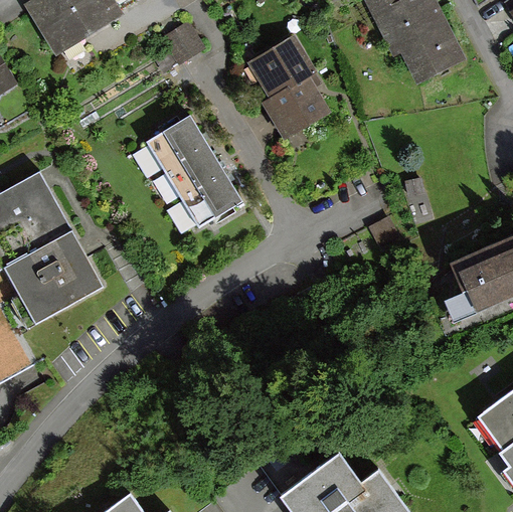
[(36,0),(30,4),(59,51),(121,13),(113,0),(36,0)]
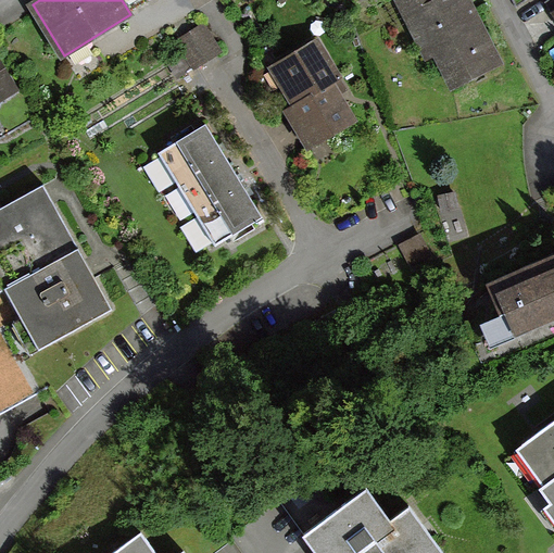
[(501,61),(469,0),(435,0),(400,0),(426,50),(436,46),(455,84),(501,61)]
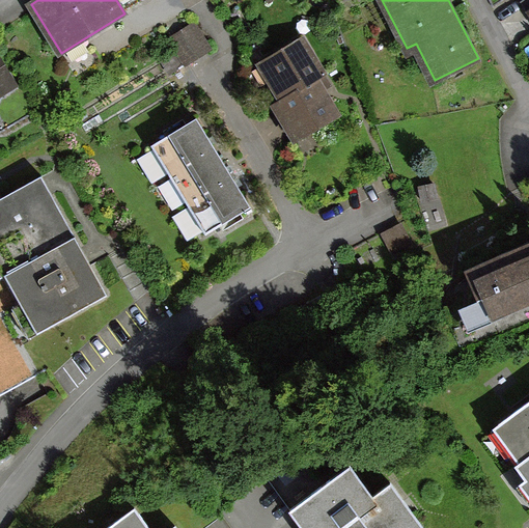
[(193,20),(164,36),(183,66),(211,50),(193,20)]
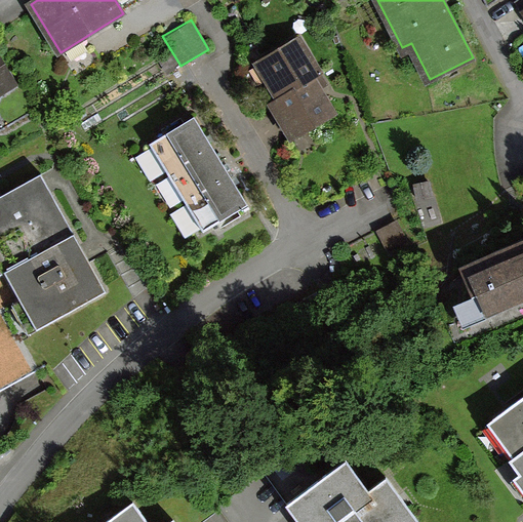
[(250,64),(273,99),(291,88),(293,91),(316,78),(322,74),(298,34),(250,64)]
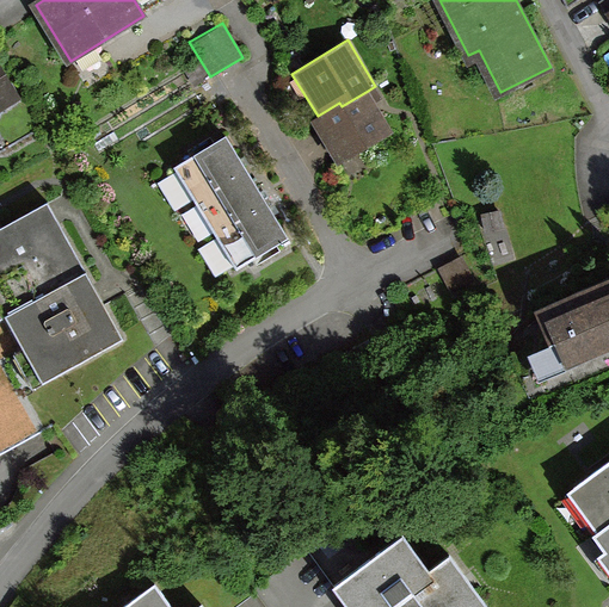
[(339,103),(318,116),(308,122),(336,166),(393,131),(368,91),(342,106),(339,103)]
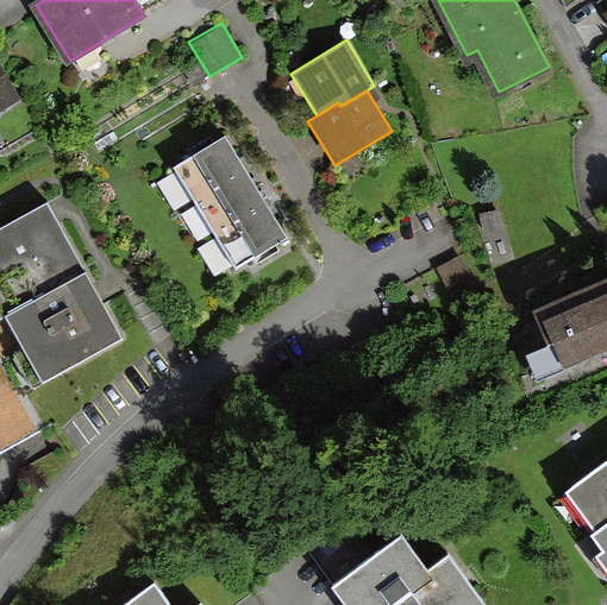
[(226,136),(175,165),(238,270),(289,239),(226,136)]
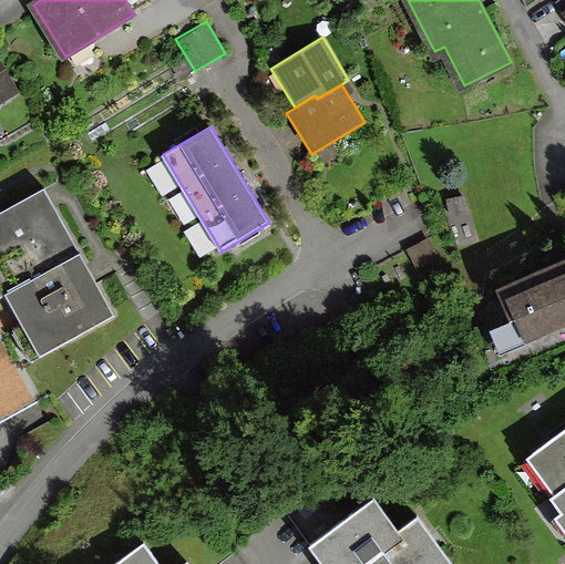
[(44,191),(0,214),(0,290),(34,357),(111,317),(44,191)]
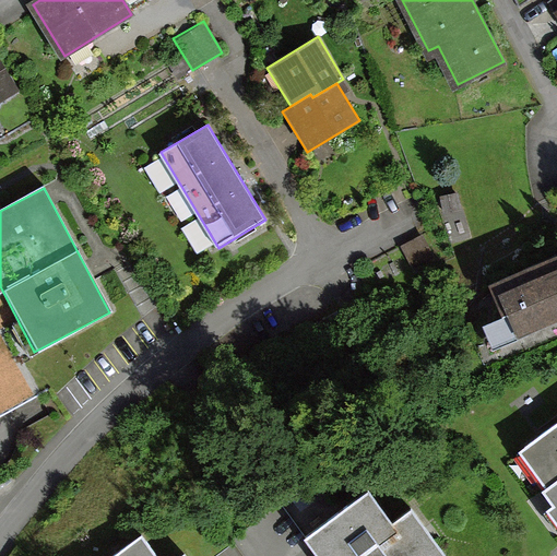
[(556,262),(532,273),(553,319),(556,317),(556,262)]
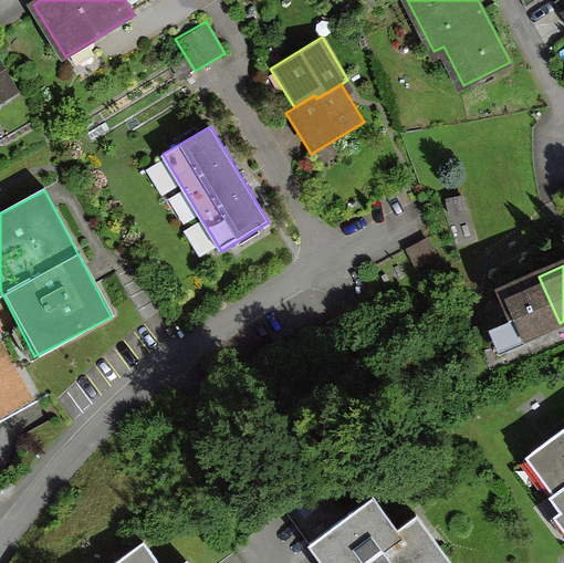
[(539,277),(500,293),(520,341),(560,323),(539,277)]
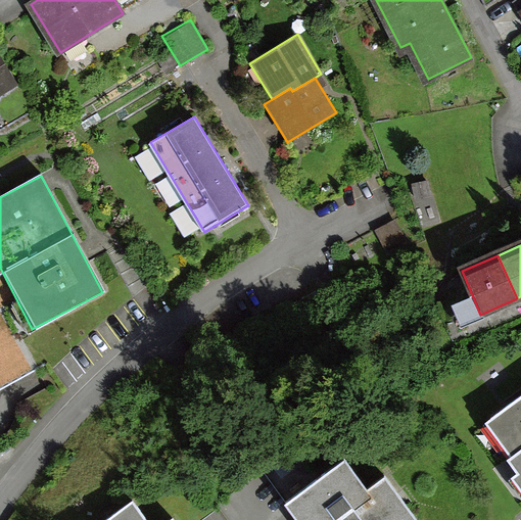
[(520,397),(487,423),(520,468),(520,469),(513,475),(520,486),(520,397)]
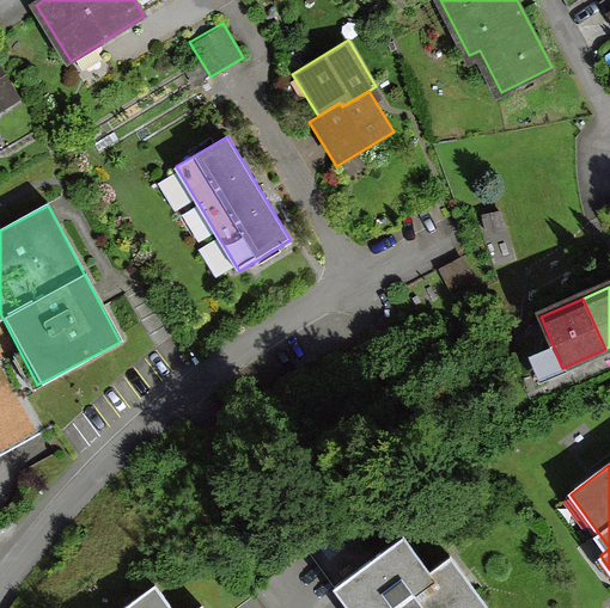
[(404,538),(335,588),(348,607),(486,607),(449,557),(428,571),(404,538)]
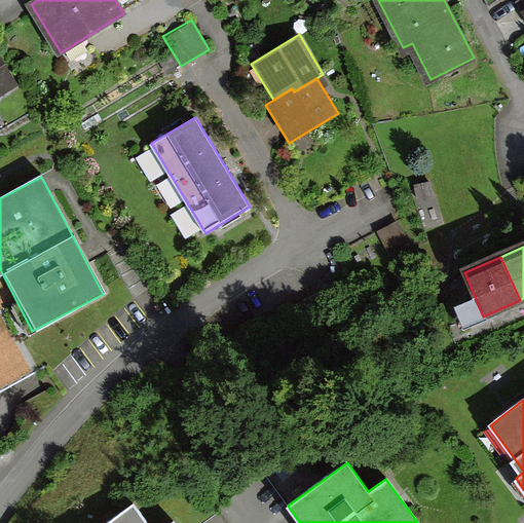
[(147,522),(134,503),(106,522),(172,522),(171,520),(165,522),(147,522)]
